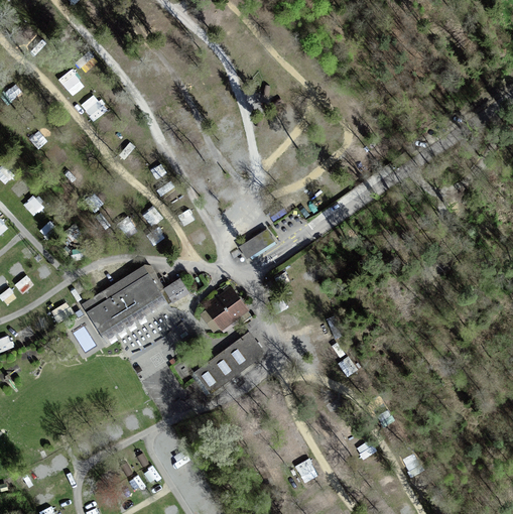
[(87,74),(98,61),(91,55),(80,68),(87,74)]
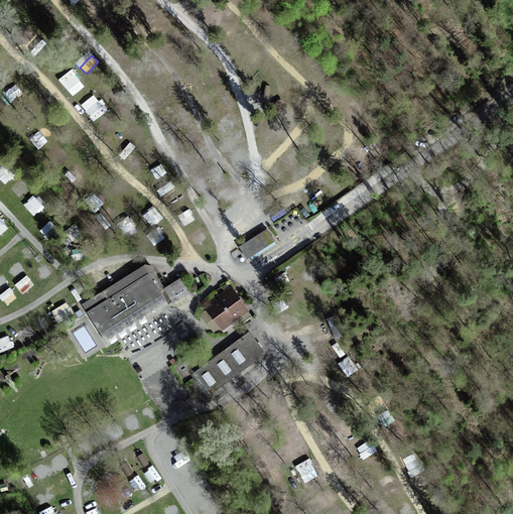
[(57,80),(67,91),(81,80),(71,68),(57,80)]
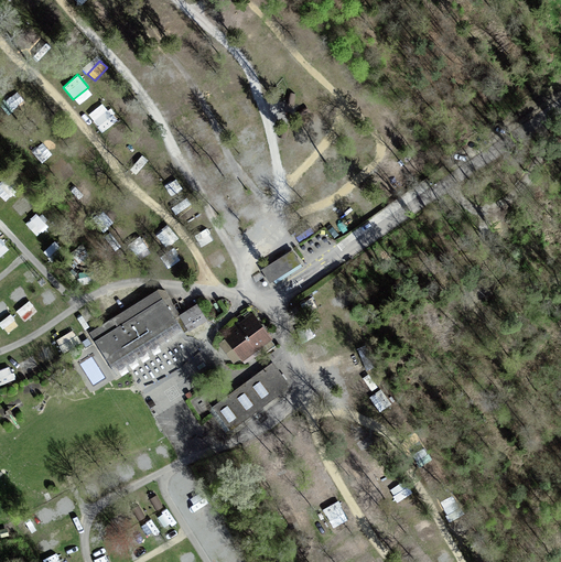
[(103,103),(87,115),(101,132),(117,120),(103,103)]
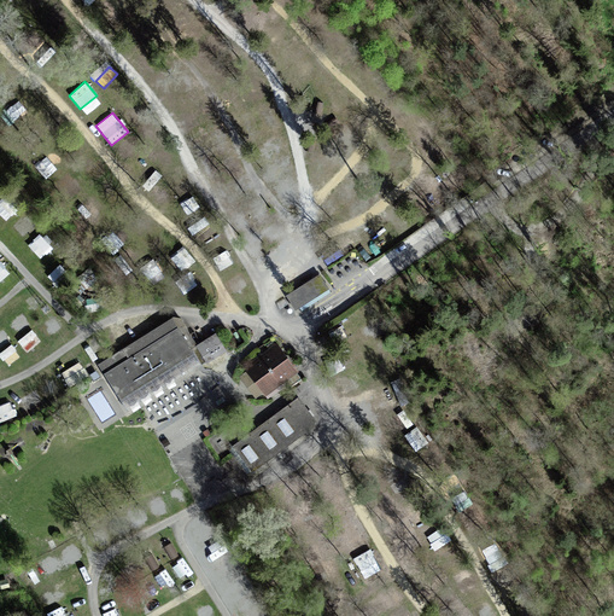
[(243,123),(250,138),(262,132),(255,117),(243,123)]
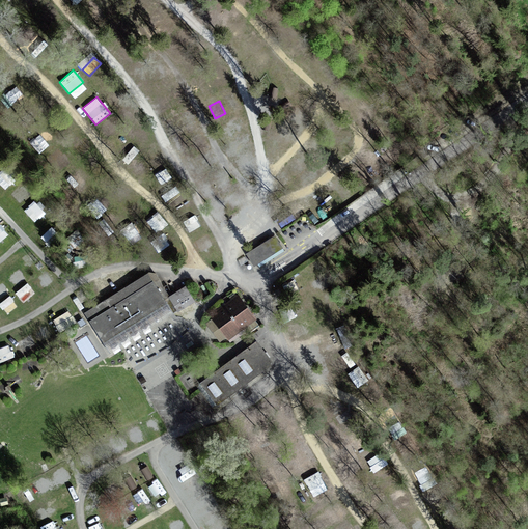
[(104,136),(118,129),(113,117),(98,123),(104,136)]
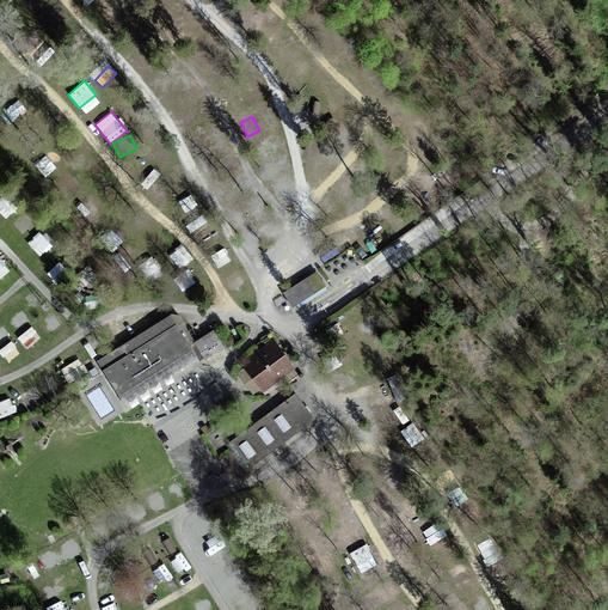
[(262,151),(275,148),(271,135),(258,139),(262,151)]
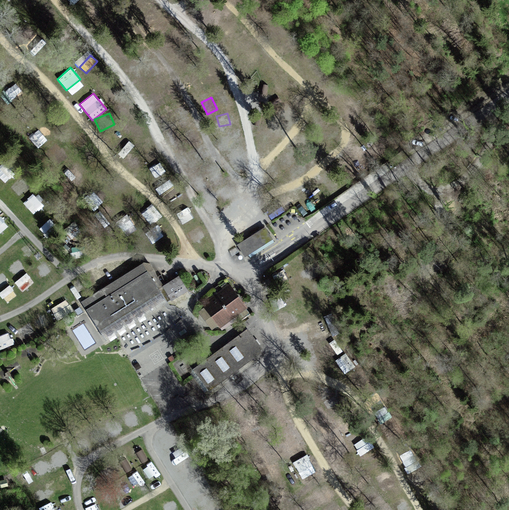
[(167,139),(172,149),(180,144),(175,134),(167,139)]
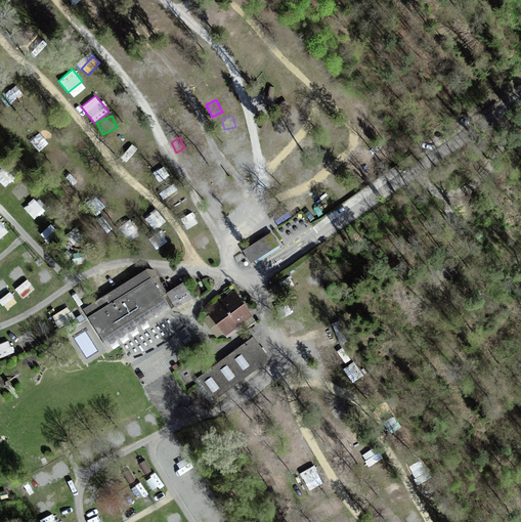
[(232,161),(246,155),(244,149),(230,156),(232,161)]
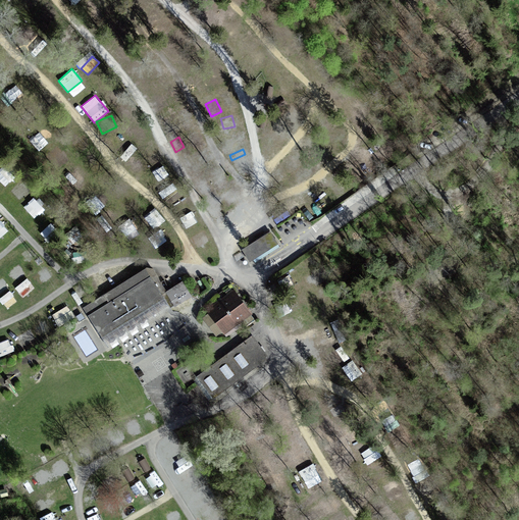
[(0,183),(2,187),(12,180),(4,166),(0,168),(0,183)]
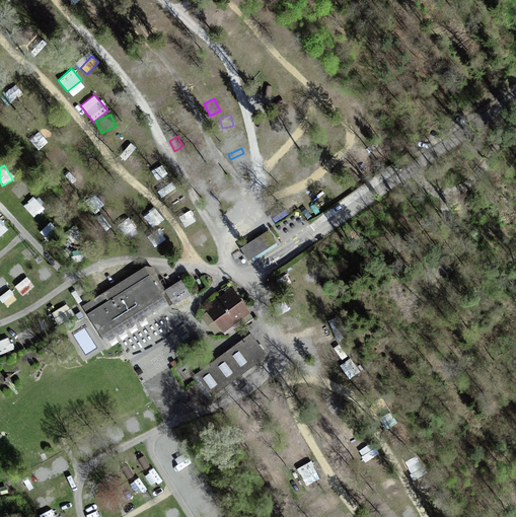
[(157,179),(167,172),(162,165),(152,172),(157,179)]
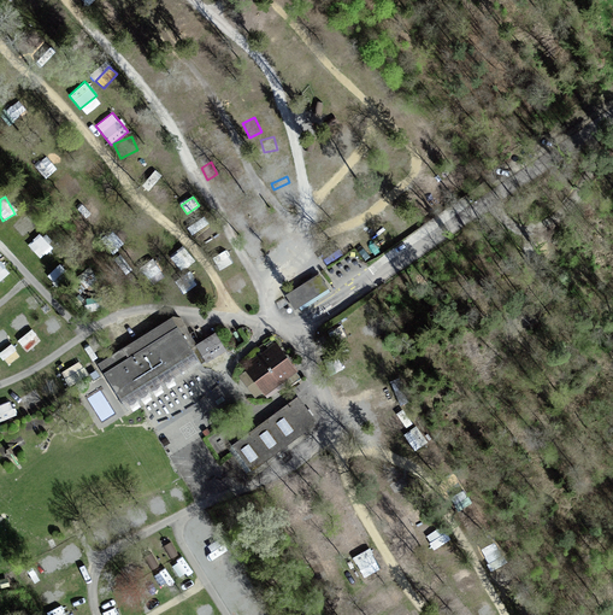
[(22,238),(33,228),(22,216),(11,226),(22,238)]
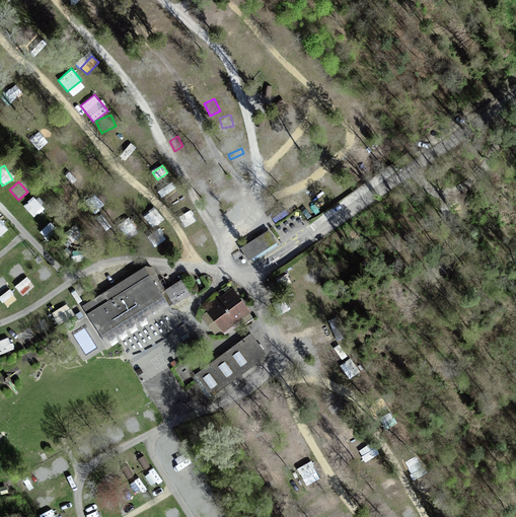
[(169,182),(157,189),(163,201),(175,195),(169,182)]
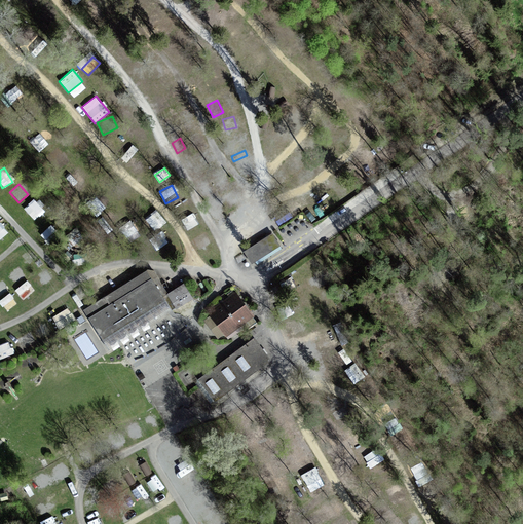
[(23,209),(34,220),(44,211),(34,198),(23,209)]
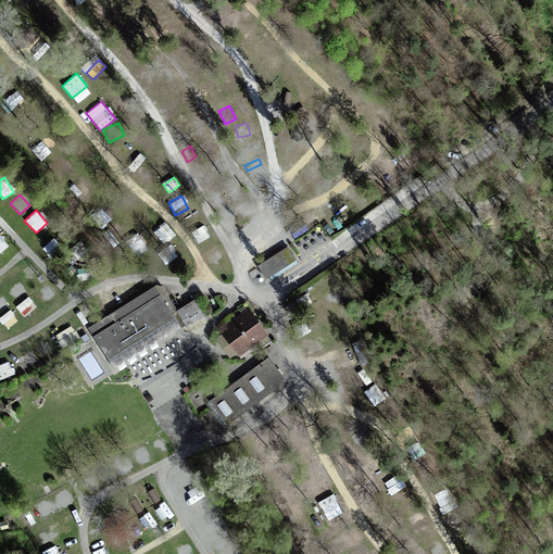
[(152,230),(164,243),(179,228),(168,216),(152,230)]
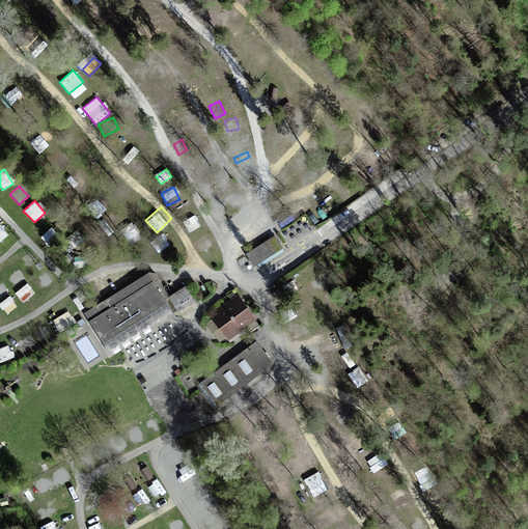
[(229,212),(219,218),(226,228),(235,222),(229,212)]
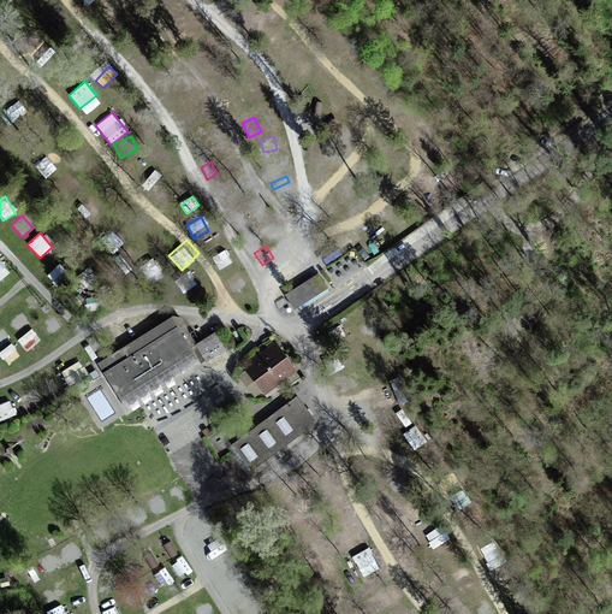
[(45,267),(57,283),(67,276),(55,260),(45,267)]
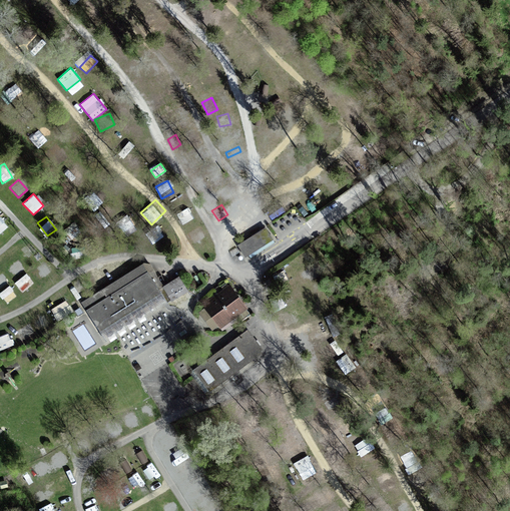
[(193,244),(205,236),(198,226),(186,234),(193,244)]
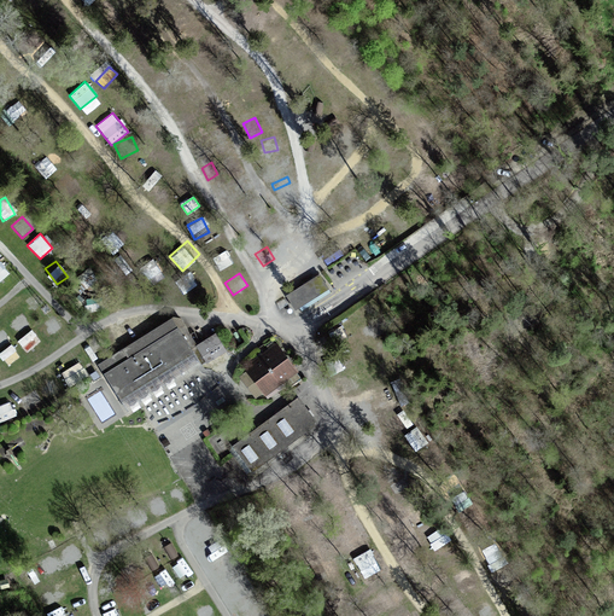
[(292,311),(323,291),(316,278),(285,298),(292,311)]
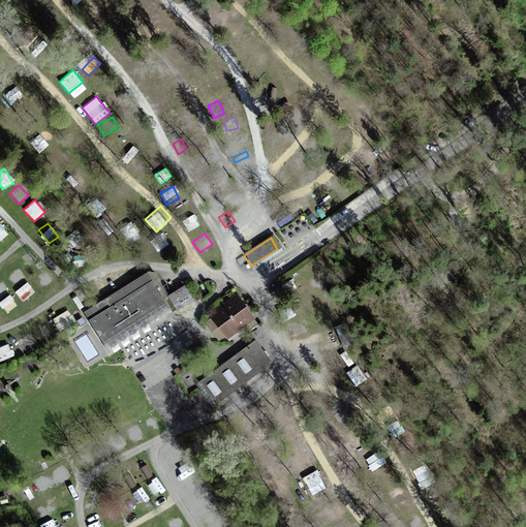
[(1,273),(11,286),(23,277),(13,264),(1,273)]
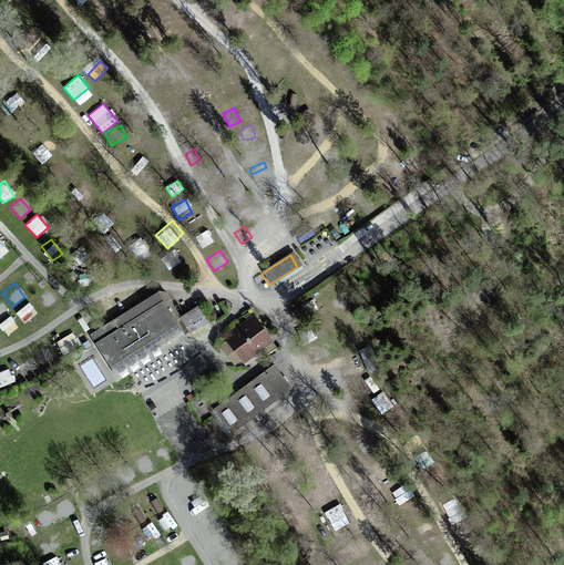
[(354,305),(351,293),(329,297),(331,309),(354,305)]
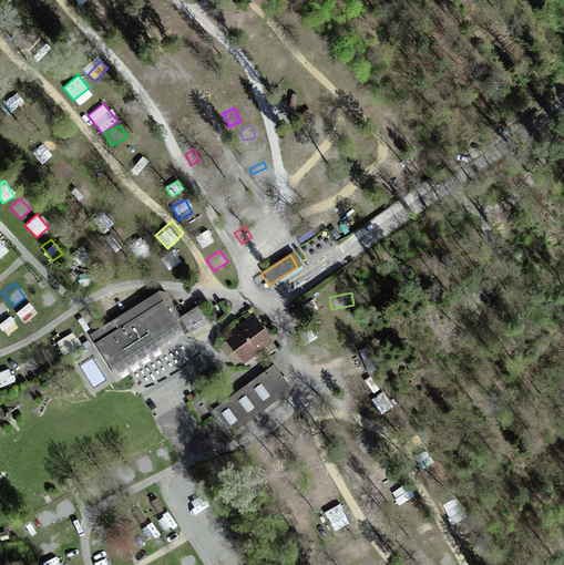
[(155,294),(86,337),(108,369),(175,327),(182,337),(186,334),(177,319),(166,301),(162,305),(155,294)]
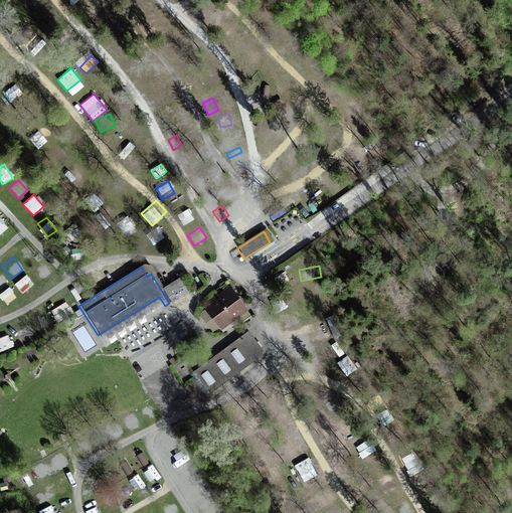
[(0,291),(10,284),(1,273),(0,274),(0,291)]
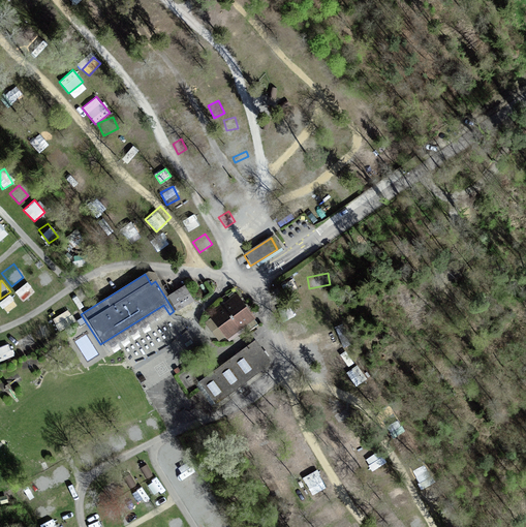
[(286,295),(297,289),(291,280),(281,284),(286,295)]
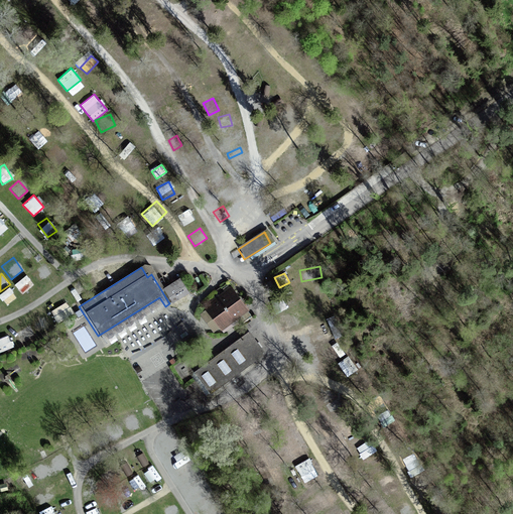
[(25,274),(13,284),(22,295),(34,285),(25,274)]
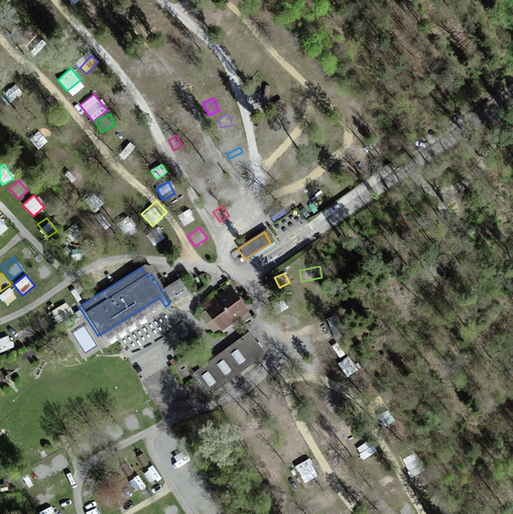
[(161,290),(169,303),(169,304),(185,294),(177,280),(161,290)]
